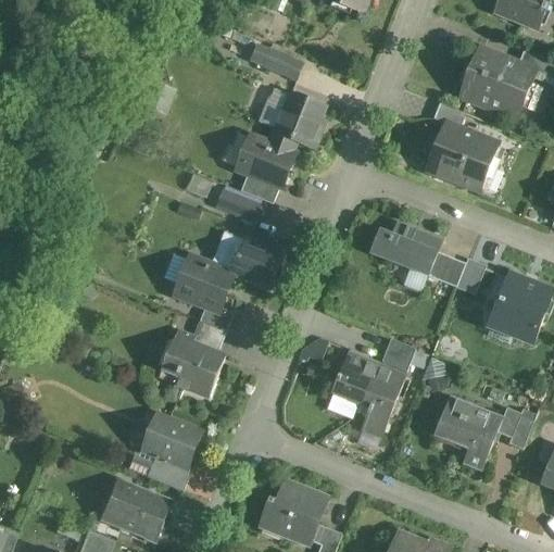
[(331,0),(363,12),(367,0),(331,0)]
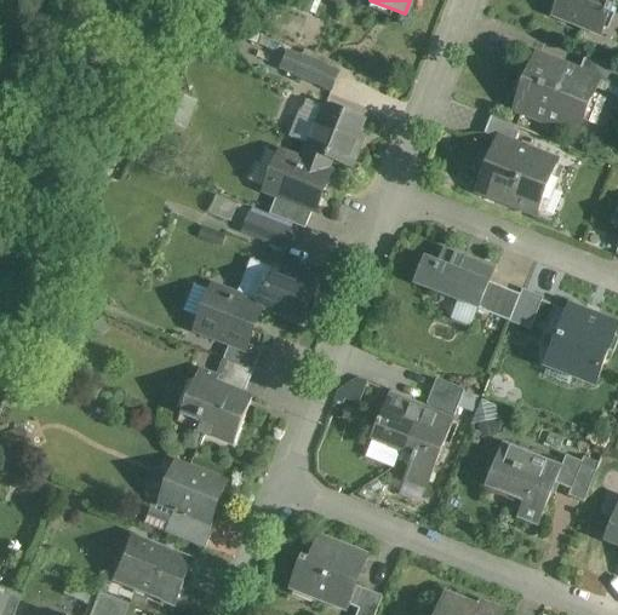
[(555,0),(550,13),(582,26),(584,19),(599,26),(605,10),(608,11),(612,0),(555,0)]
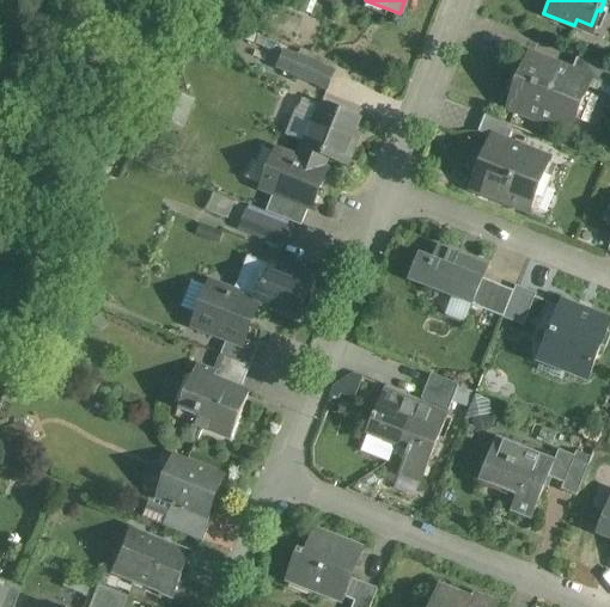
[(572,68),(528,51),(507,104),(569,129),(590,79),(591,75),(572,68)]
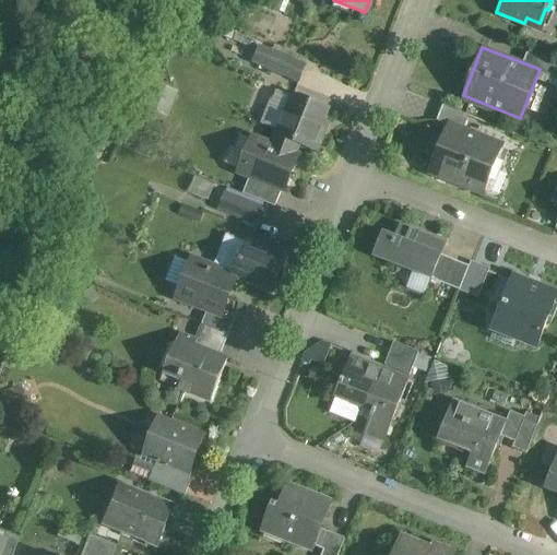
[(305,62),(271,48),(264,63),(298,78),(305,62)]
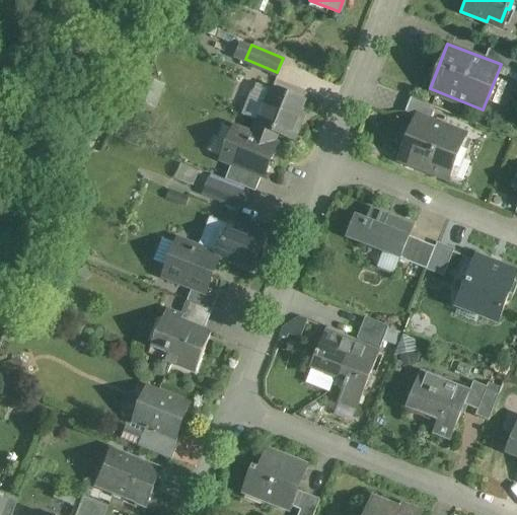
[(516,55),(490,45),(485,58),(501,64),(500,67),(516,73),(516,55)]
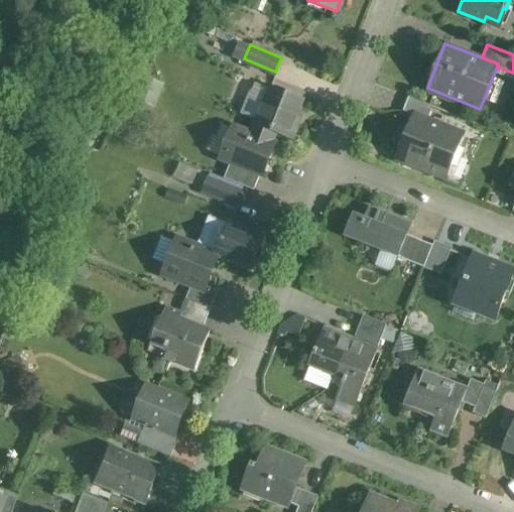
[(300,95),(270,84),(252,132),(271,139),(271,137),(266,127),(267,125),(290,134),(295,121),(291,119),(300,95)]
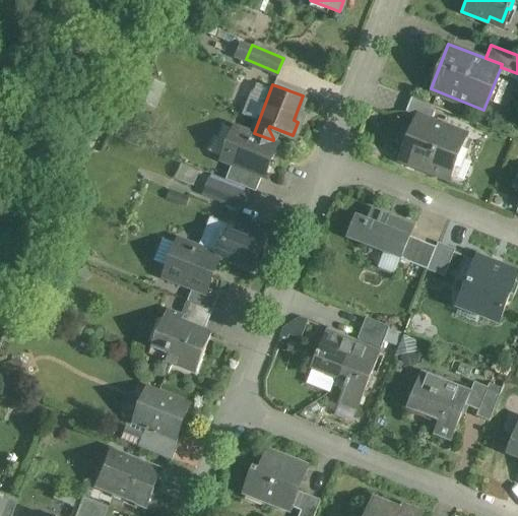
[(435,105),(410,94),(404,110),(415,114),(416,113),(430,118),(435,105)]
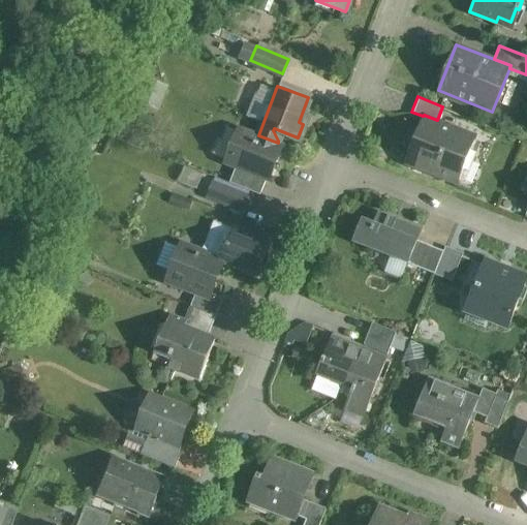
[(437,120),(424,115),(423,116),(405,161),(456,181),(473,134),(437,120)]
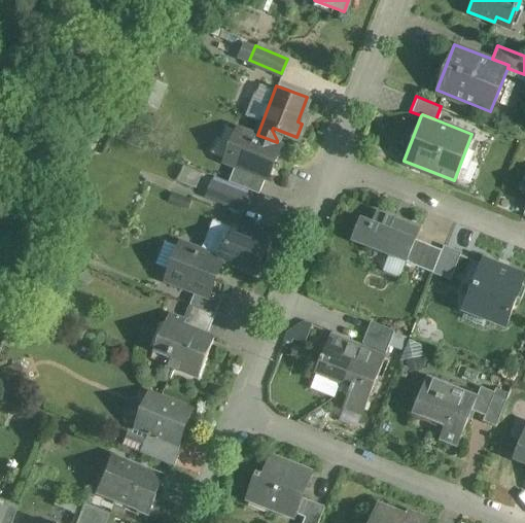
[(257,135),(241,129),(229,161),(236,164),(266,175),(267,176),(279,143),(277,142),(257,135)]
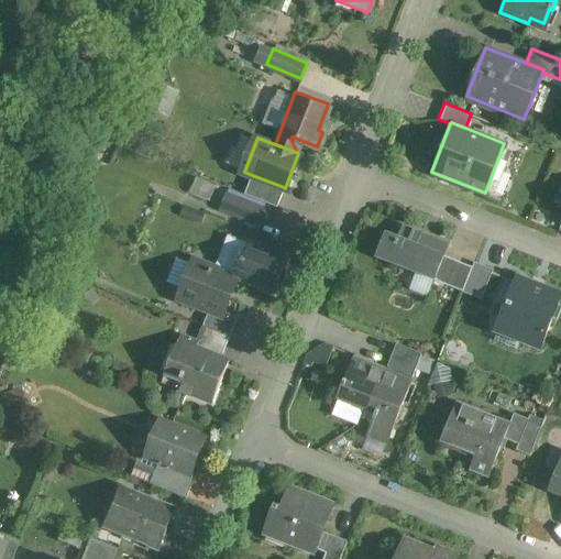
[(284,187),(252,175),(245,193),(277,205),(284,187)]
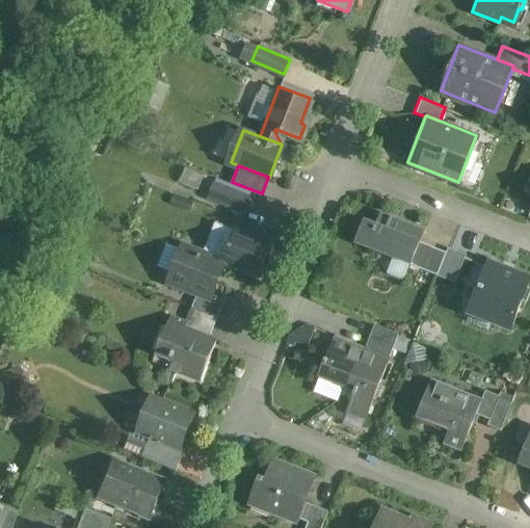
[(247,195),(213,181),(207,195),(242,210),(247,195)]
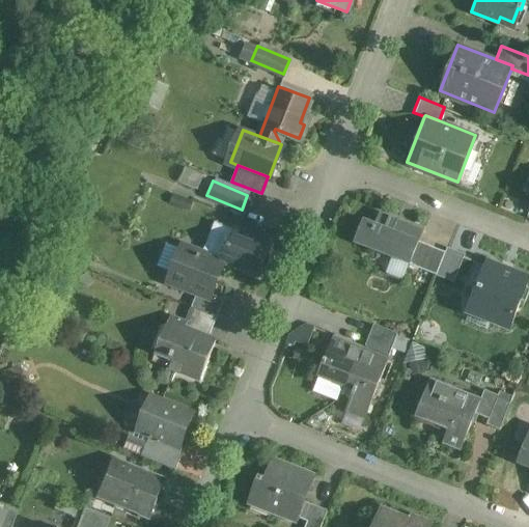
[(421,227),(379,211),(374,222),(363,217),(354,241),(408,261),(417,239),(421,227)]
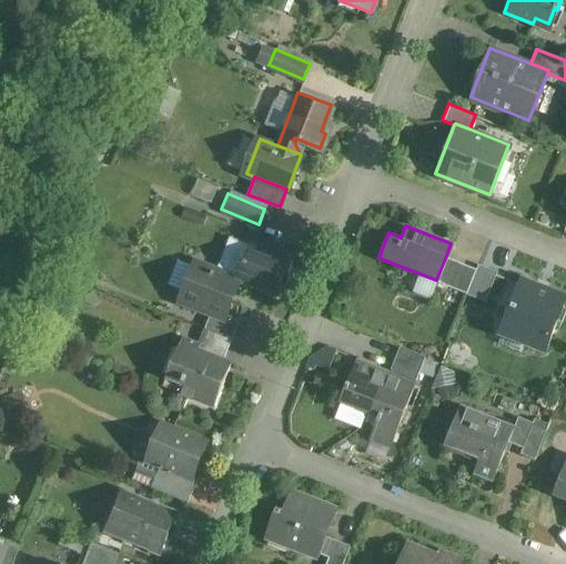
[(272,252),(249,242),(235,278),(274,293),(290,252),(274,247),(272,252)]
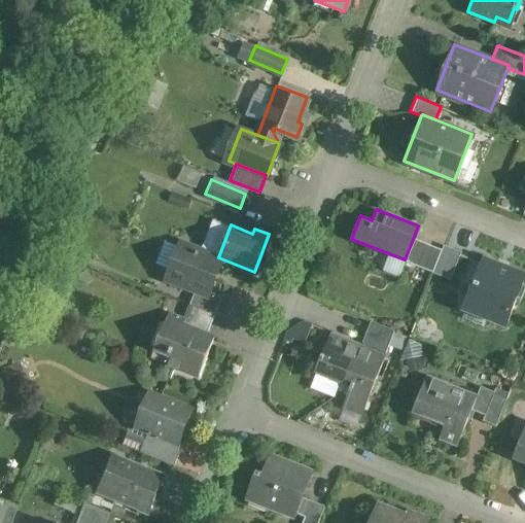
[(441,248),(414,237),(405,259),(431,271),(441,248)]
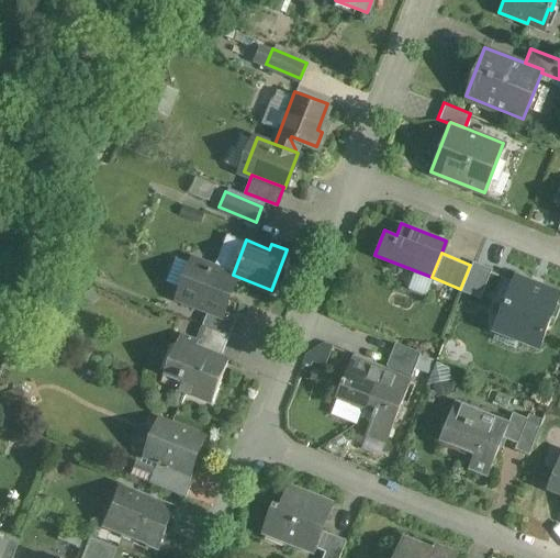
[(233,275),(191,258),(177,294),(206,307),(222,312),(223,310),(236,276),(233,275)]
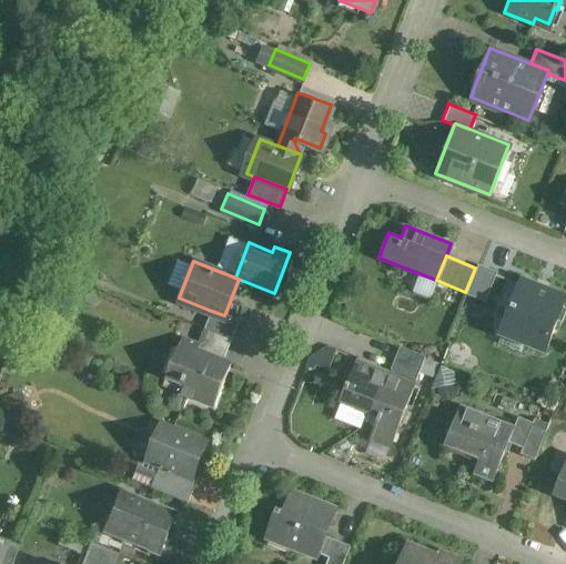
[(495,270),(477,262),(475,268),(465,292),(484,300),(495,270)]
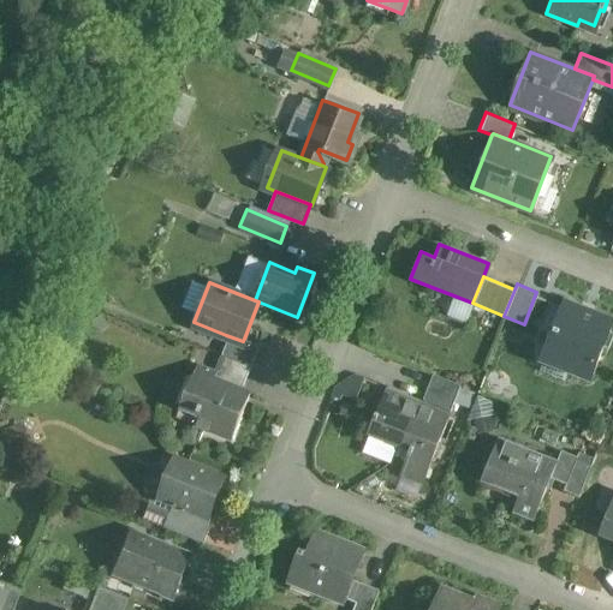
[(612,321),(564,301),(543,353),(546,354),(549,346),(570,354),(566,366),(591,376),(612,321)]
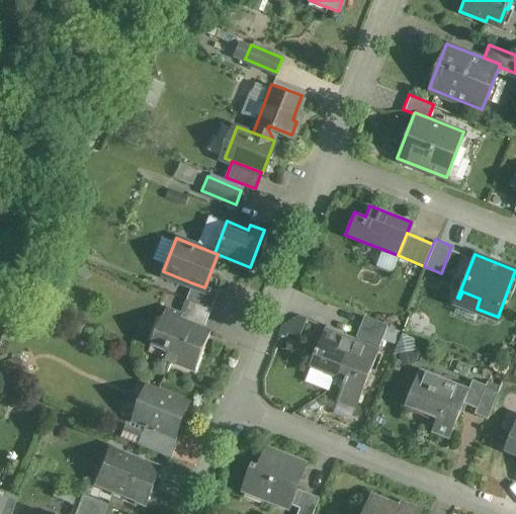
[(204,287),(190,282),(185,296),(209,307),(217,289),(205,285),(204,287)]
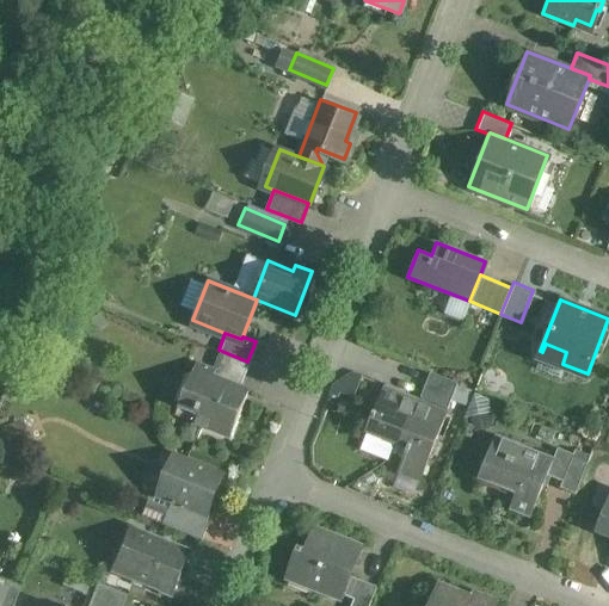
[(247,362),(219,350),(211,365),(209,372),(239,384),(247,362)]
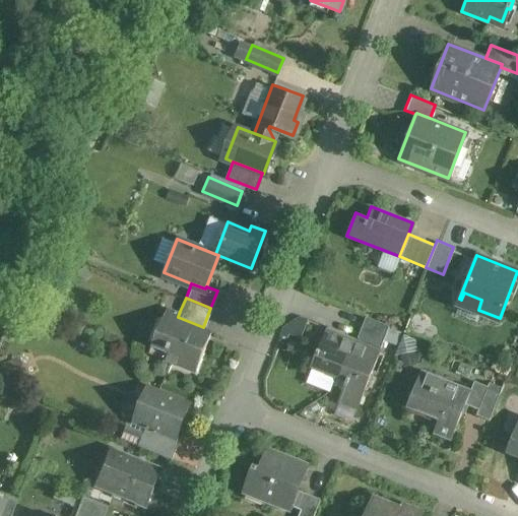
[(203,327),(178,317),(180,311),(167,305),(148,348),(197,369),(212,331),(203,327)]
